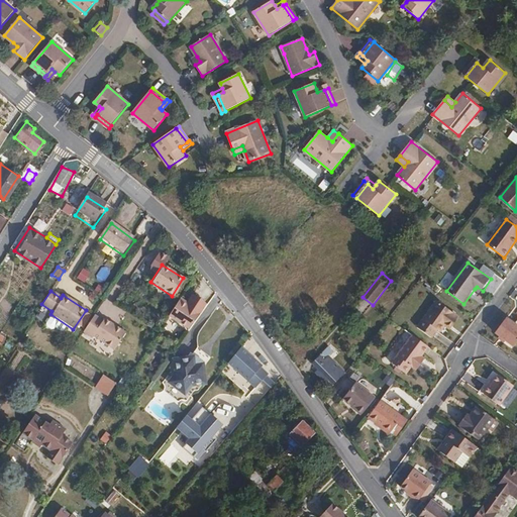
[(166,315),(185,329),(197,314),(184,305),(177,300),(166,315)]
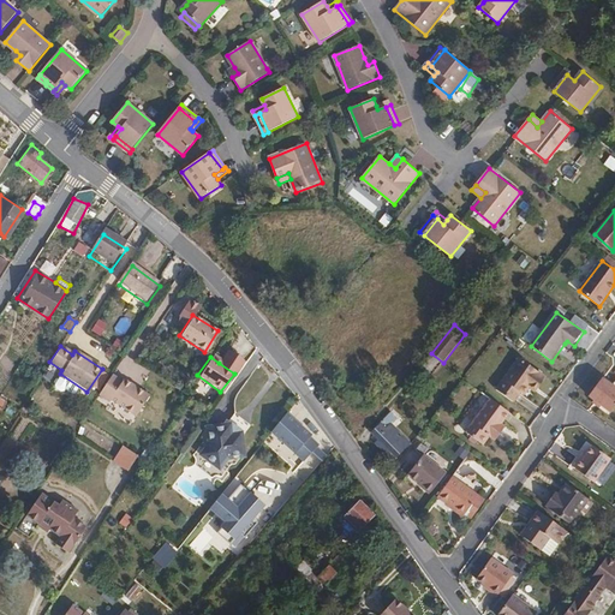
[(509,384),(502,394),(514,404),(521,394),(530,382),(533,386),(539,389),(548,378),(521,359),(505,381),(509,384)]
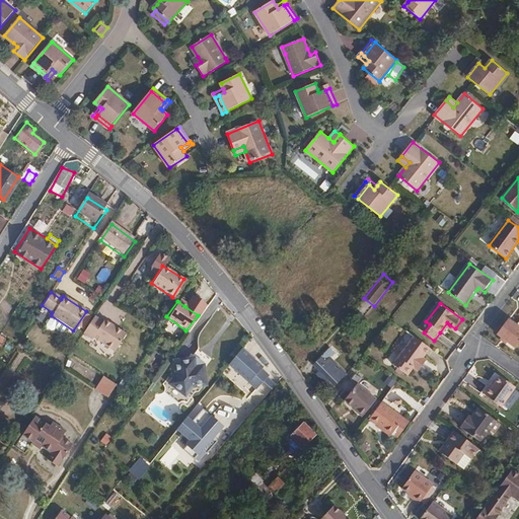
[(91,316),(80,334),(89,339),(90,337),(113,352),(124,334),(101,319),(99,321),(91,316)]
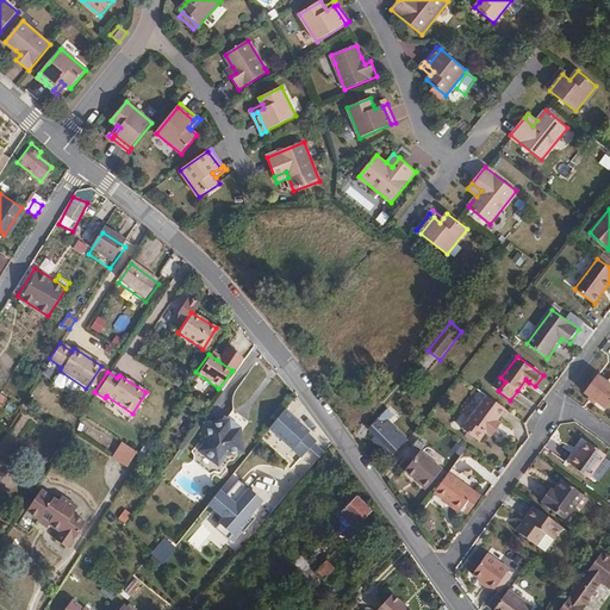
[(609,384),(598,374),(585,392),(607,409),(609,404),(609,384)]
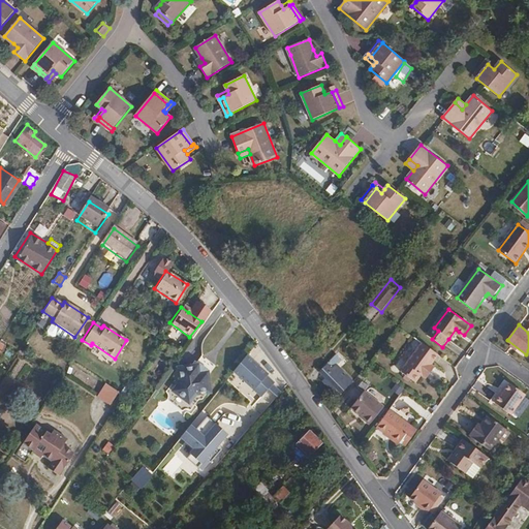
[(428,336),(432,339),(438,331),(434,328),(428,336)]
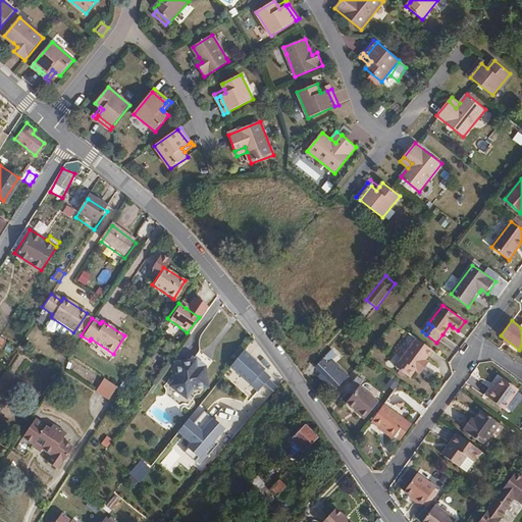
[(450,324),(442,334),(446,336),(453,327),(450,324)]
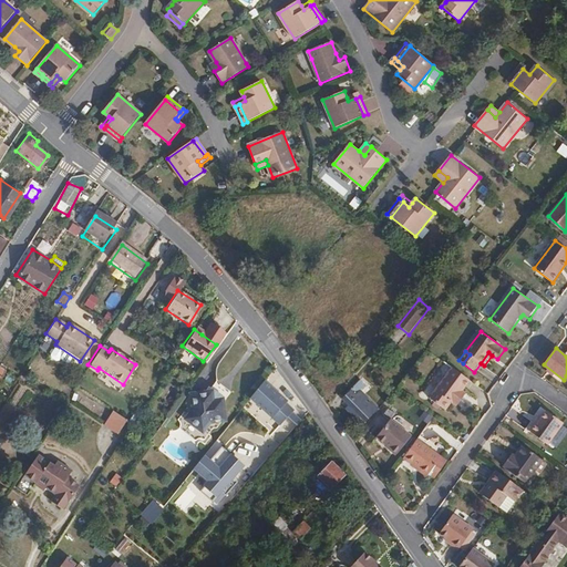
[(471,381),(453,368),(430,399),(447,412),(453,404),(456,406),(464,398),(461,394),(463,391),(471,381)]
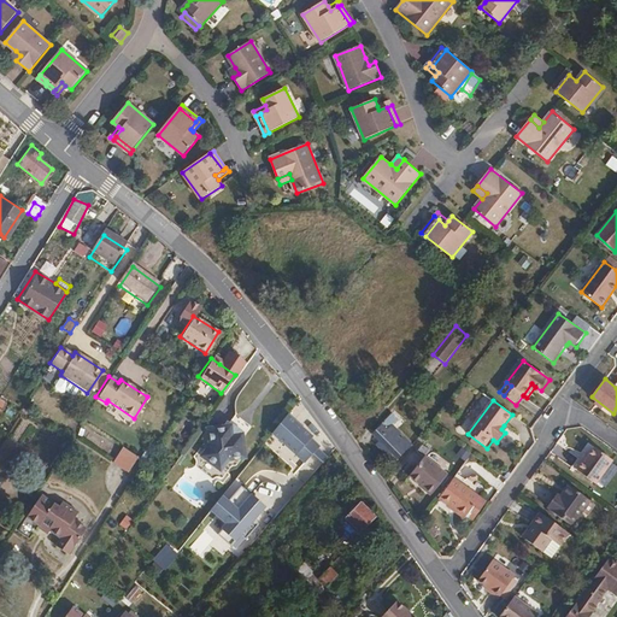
[(292,415),(274,434),(307,465),(316,457),(325,465),(333,457),(315,440),(317,438),(292,415)]
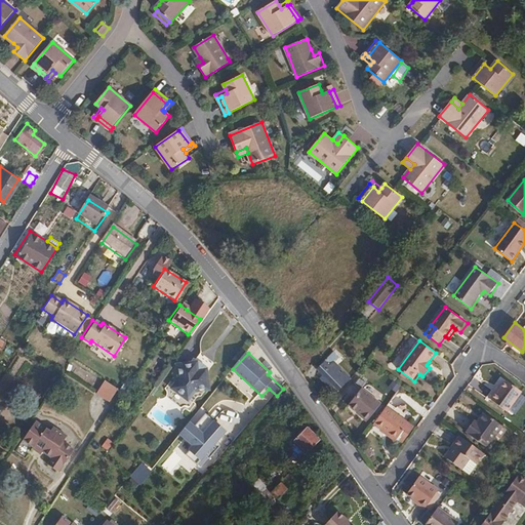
[(319,370),(324,375),(328,379),(325,382),(330,387),(333,384),(339,391),(352,377),(334,362),(339,357),(335,353),(319,370)]
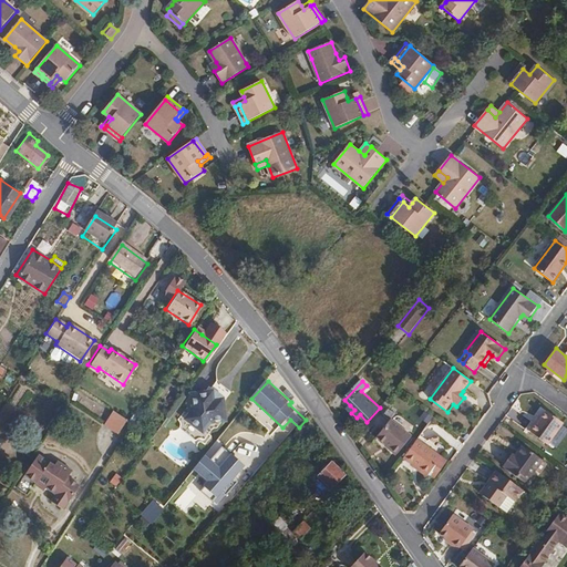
[(191,394),(192,399),(193,406),(186,416),(202,428),(209,419),(222,416),(223,414),(219,403),(220,401),(206,390),(204,392),(192,392),(191,394)]
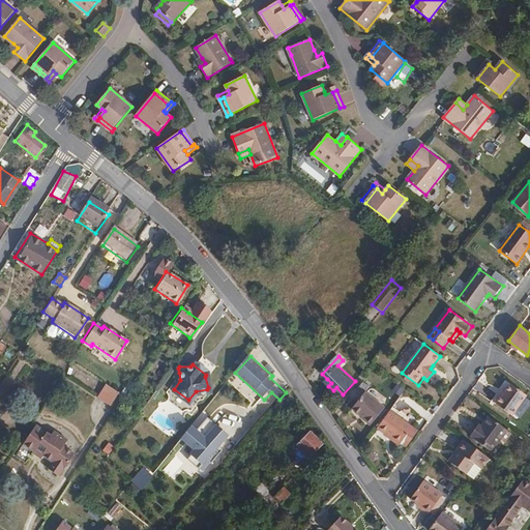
[(116,392),(102,384),(94,398),(108,407),(116,392)]
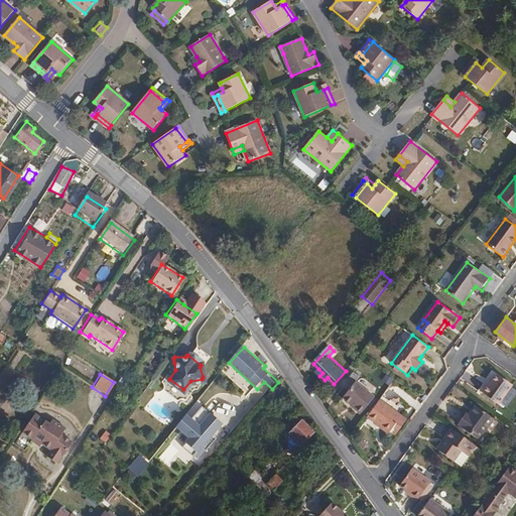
[(487,384),(482,391),(484,393),(483,394),(499,405),(512,385),(498,375),(490,385),(487,384)]
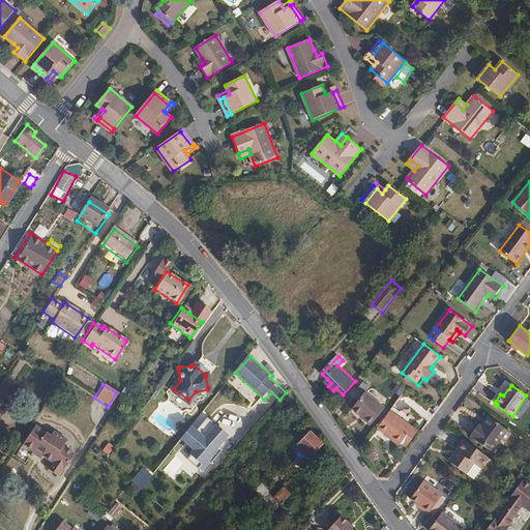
[(365,393),(352,410),(372,424),(385,408),(365,393)]
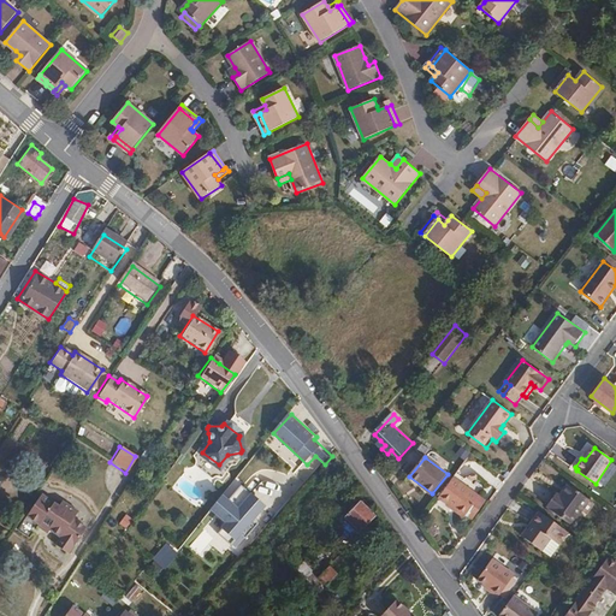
[(454,479),(439,499),(449,505),(466,517),(480,498),(454,479)]
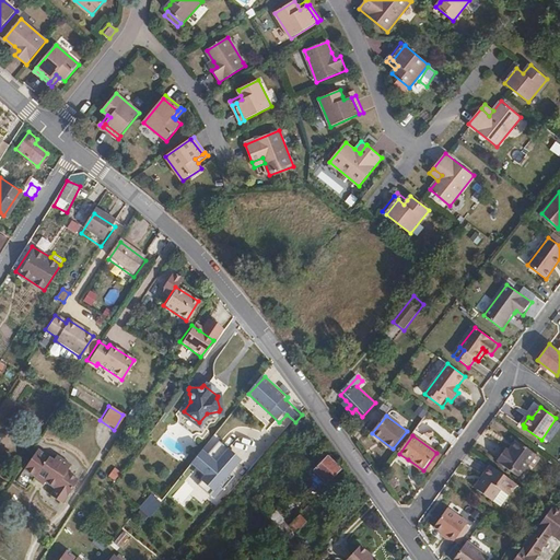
[(514,451),(512,447),(509,451),(506,448),(497,462),(520,478),(537,455),(520,443),(514,451)]
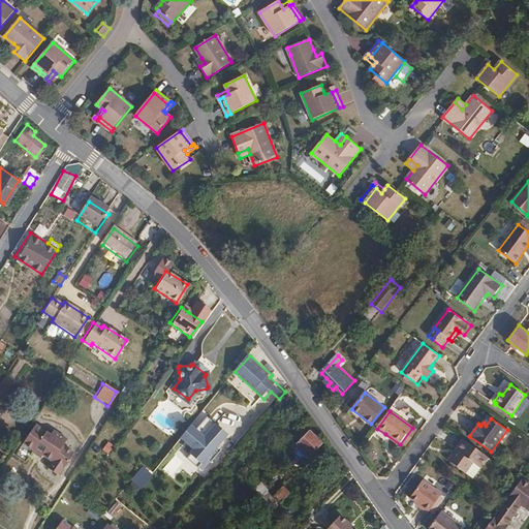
[(193,455),(206,465),(231,436),(219,426),(209,438),(193,425),(182,437),(197,450),(193,455)]
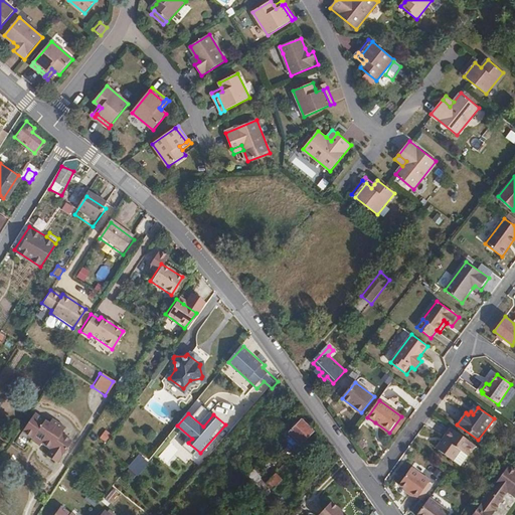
[(43,458),(53,464),(67,442),(58,436),(62,430),(48,419),(46,423),(31,414),(18,434),(29,442),(31,440),(39,446),(47,451),(43,458)]
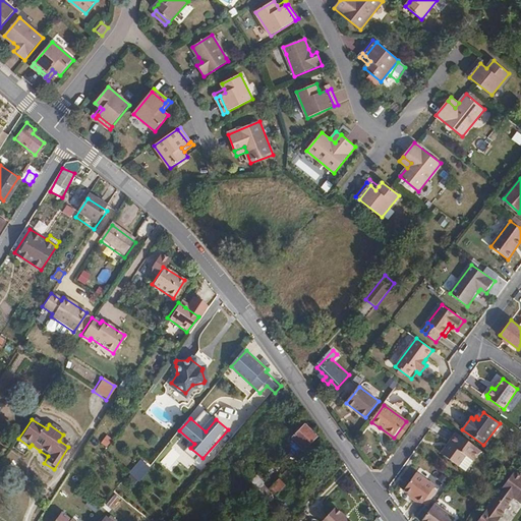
[(303,422),(292,436),(304,448),(316,436),(303,422)]
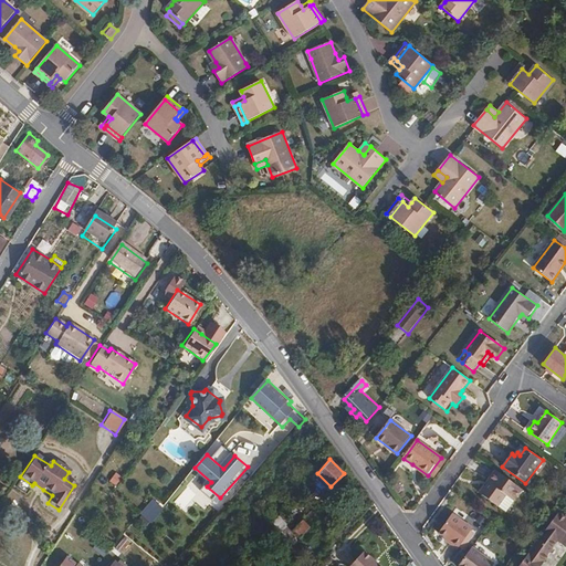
[(428,475),(412,464),(411,467),(426,478),(428,475)]
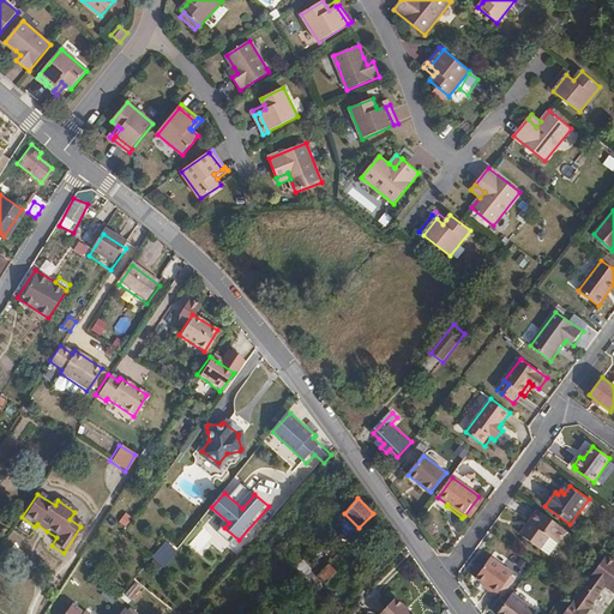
[(553,521),(537,510),(529,522),(531,524),(523,536),(541,549),(549,536),(558,542),(566,530),(553,521)]
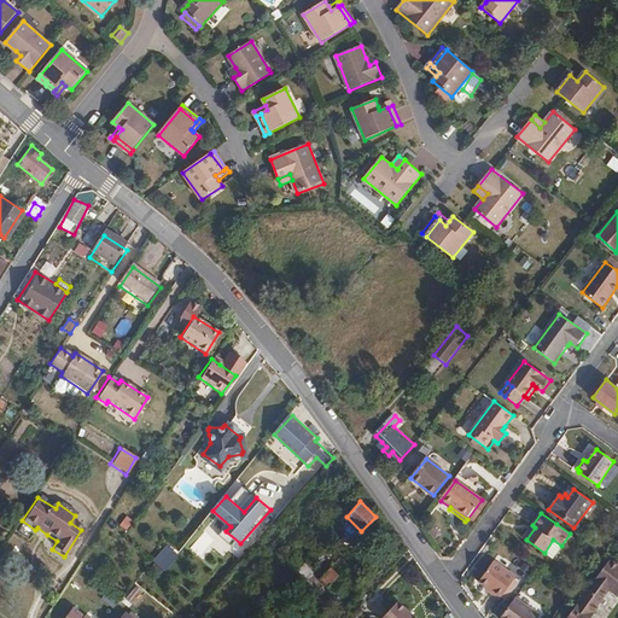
[(535,528),(532,525),(523,537),(526,540),(535,528)]
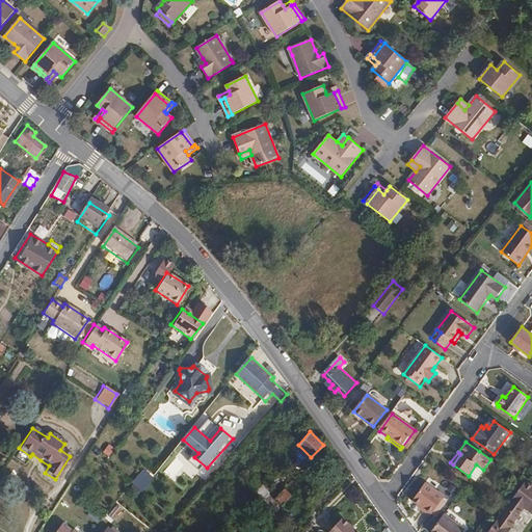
[(38,463),(41,460),(32,454),(30,456),(29,457),(38,463)]
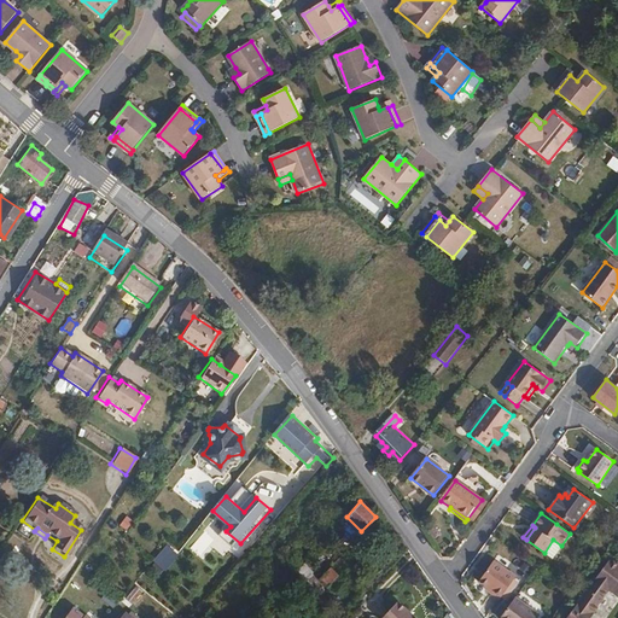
[(81,530),(64,557),(68,558),(75,547),(85,532),(81,530)]
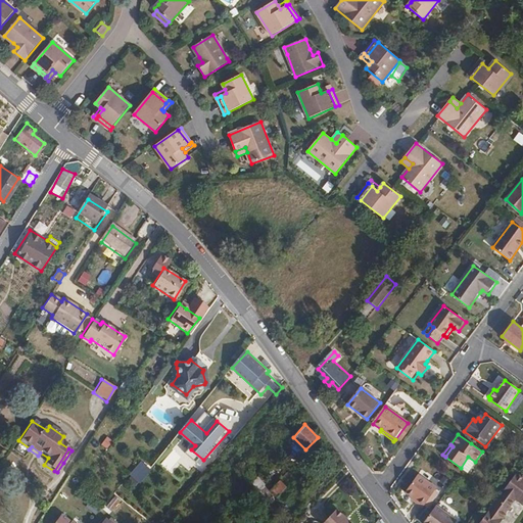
[(133,479),(137,482),(147,469),(139,462),(134,469),(129,475),(133,479)]
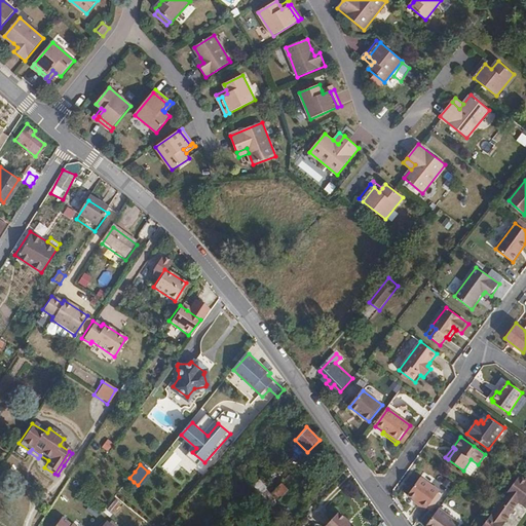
[(248,489),(267,510),(274,502),(298,478),(291,472),(271,491),(258,478),(248,489)]
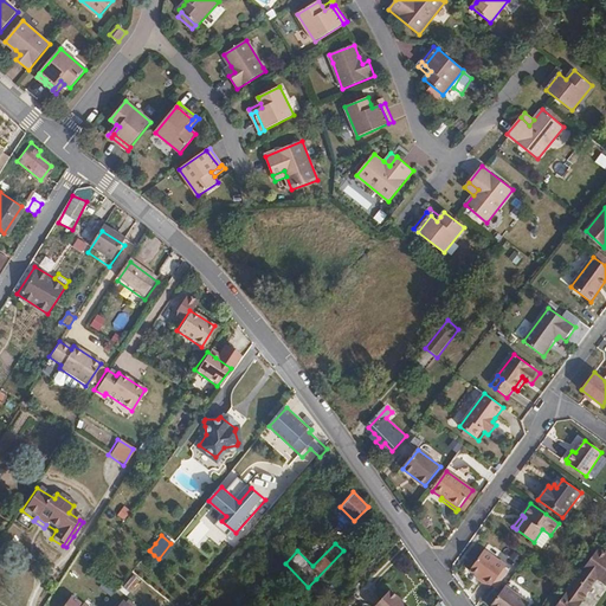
[(484,550),(470,571),(483,580),(482,582),(490,588),(507,566),(484,550)]
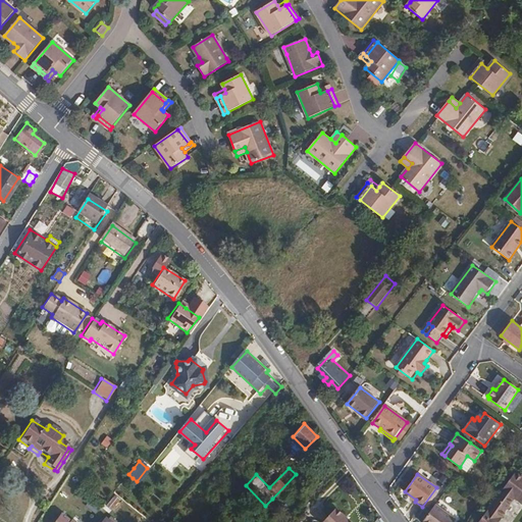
[(521,477),(517,474),(497,502),(510,511),(515,503),(521,507),(521,477)]
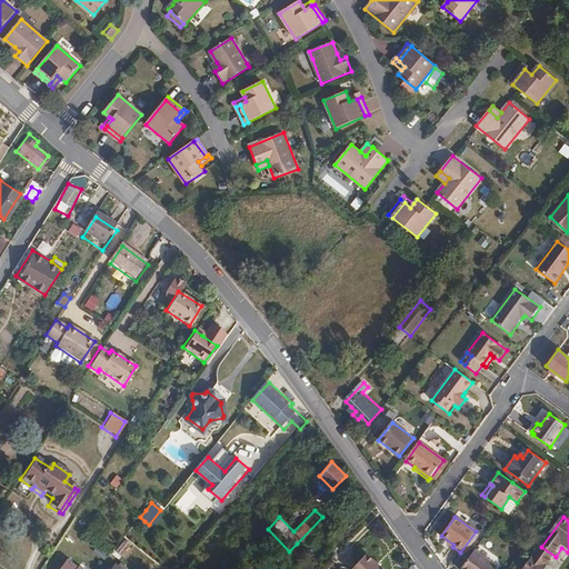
[(475,550),(461,568),(496,568),(498,567),(475,550)]
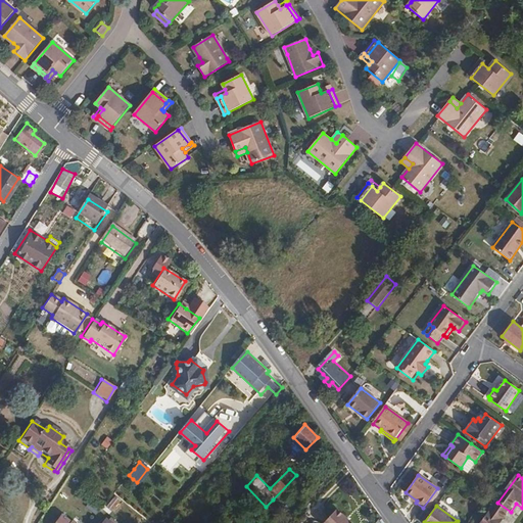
[(351,522),(336,508),(321,522),(351,522)]
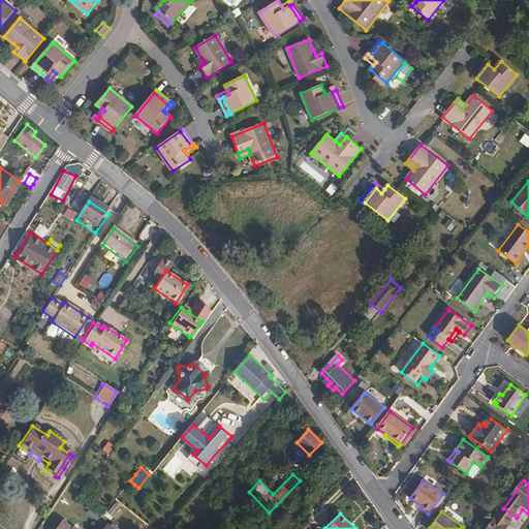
[(62,515),(52,528),(83,528),(74,523),(73,523),(72,523),(62,515)]
